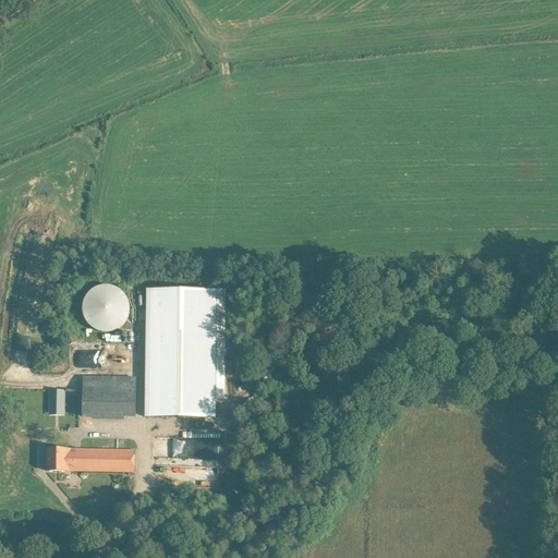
[(86,320),(92,326),(98,329),(106,330),(113,329),(120,326),(125,320),(128,313),(129,305),(126,298),(122,291),(116,287),(109,284),(101,284),(94,288),(88,292),(84,299),(82,305),(83,313),(86,320)]
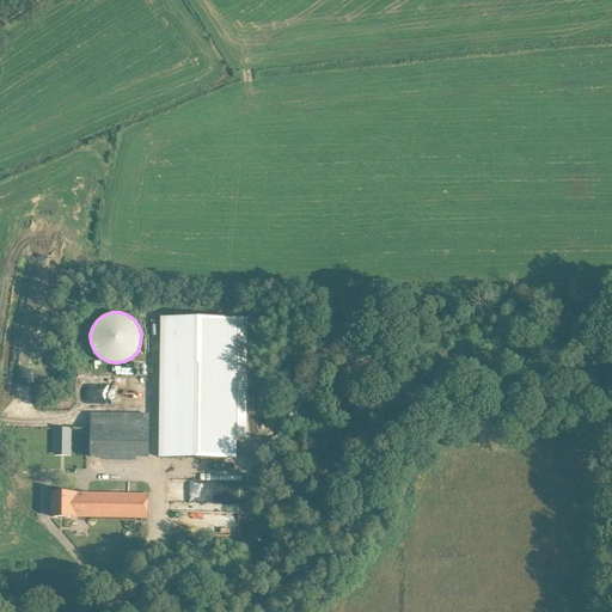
[(161,446),(161,458),(222,459),(222,447),(222,366),(163,366),(161,446)]
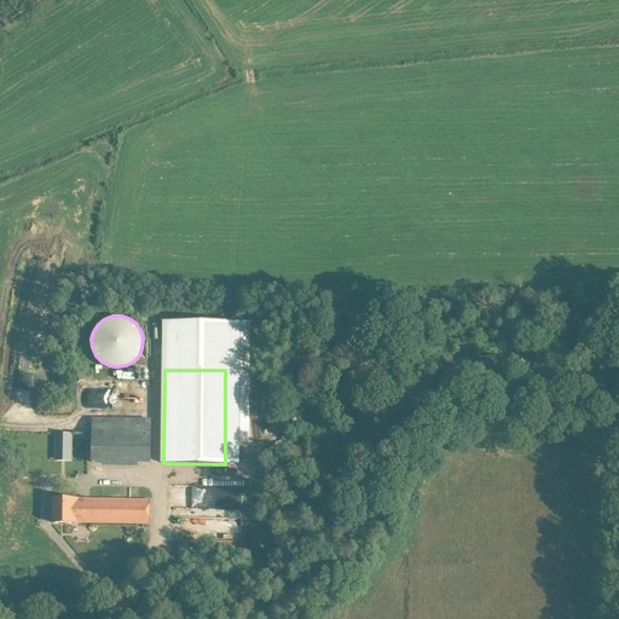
[(121,385),(87,383),(87,387),(86,406),(120,408),(121,385)]
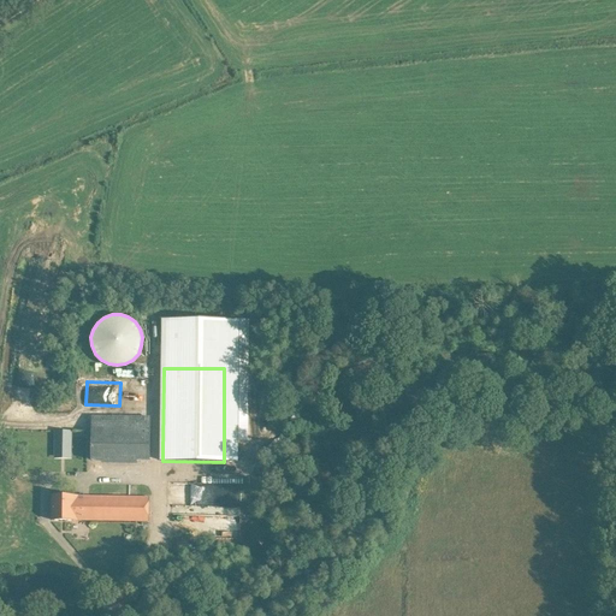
[(92,418),(92,449),(92,461),(149,461),(149,418),(92,418)]
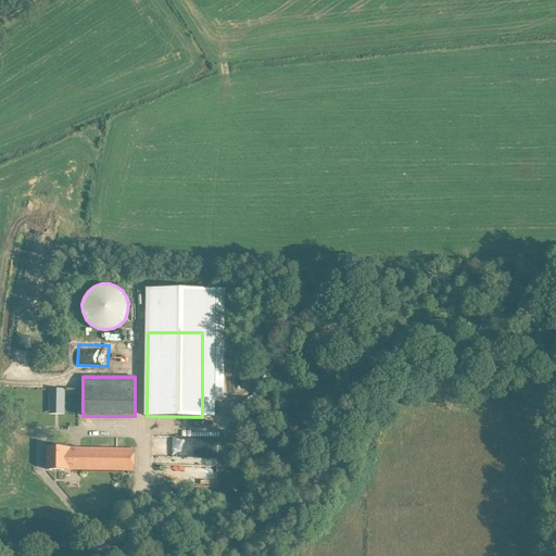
[(50,397),(49,414),(65,415),(65,399),(50,397)]
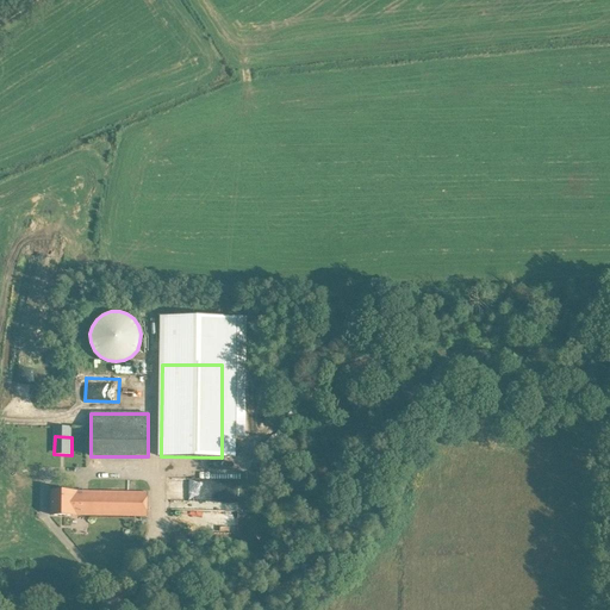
[(225,474),(225,500),(237,500),(237,470),(215,470),(215,474),(225,474)]
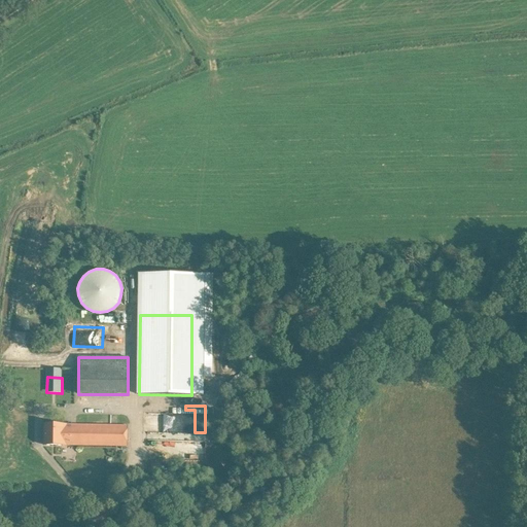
[(44,423),(44,445),(127,446),(128,425),(44,423)]
